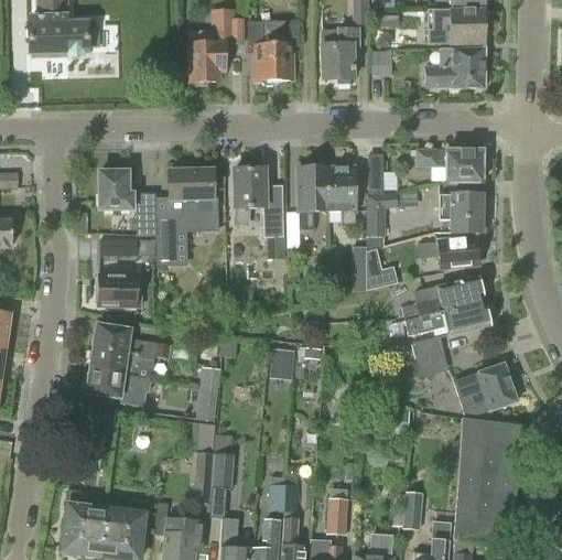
[(32,13),(32,21),(29,21),(30,50),(69,49),(69,54),(84,54),(84,49),(87,47),(86,19),(67,20),(66,0),(39,0),(40,13),(32,13)]
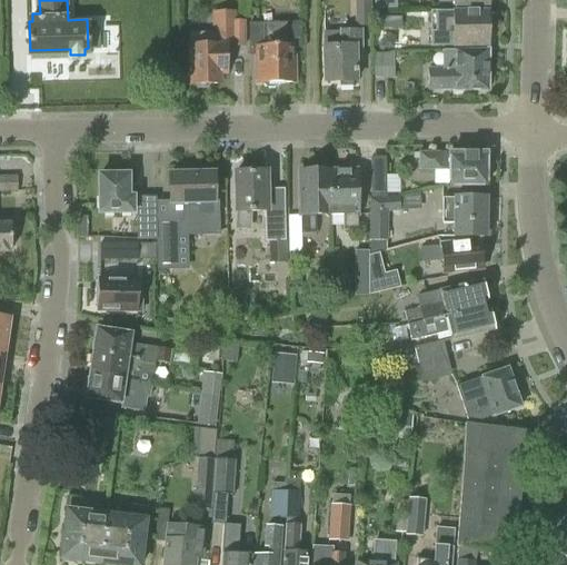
[(372,22),(371,0),(356,0),(357,22),(372,22)]
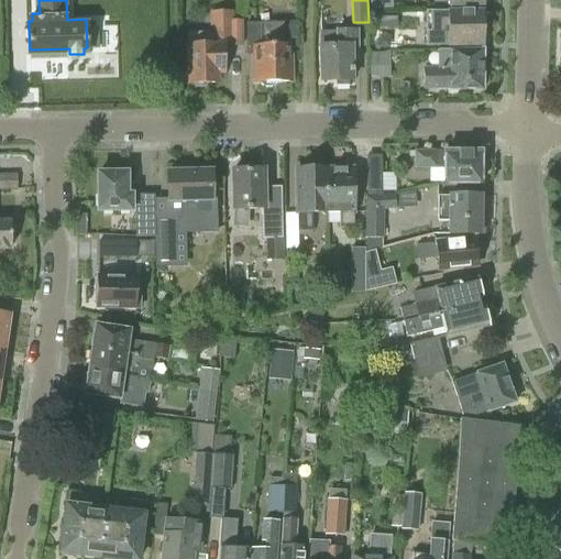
[(428,42),(449,42),(483,42),(483,7),(449,8),(449,26),(428,26),(428,42)]
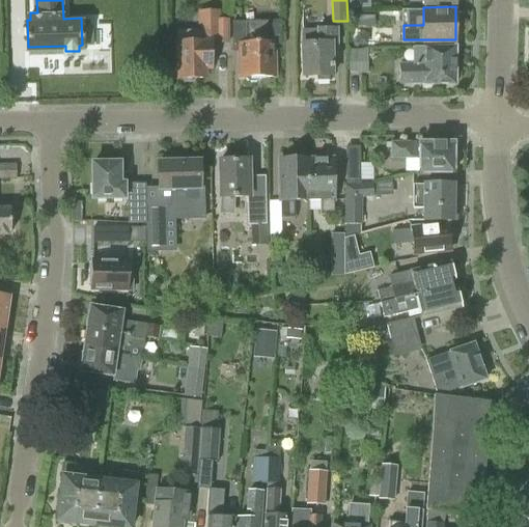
[(177,27),(178,74),(205,74),(205,64),(212,64),(211,38),(217,38),(217,37),(228,37),(228,14),(222,14),(222,7),(198,7),(199,26),(177,27)]
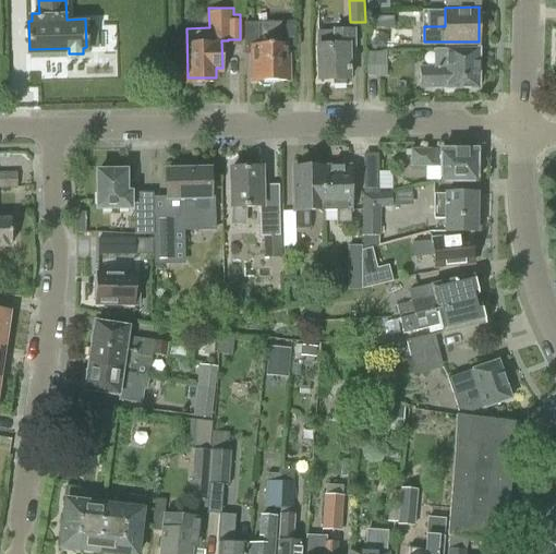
[(246,51),(251,51),(252,77),(288,76),(288,45),(298,45),(297,19),(245,20),(246,51)]
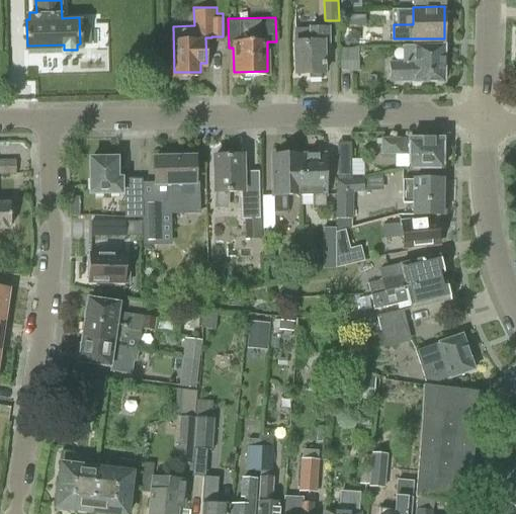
[(323,41),(332,41),(331,24),(296,25),(296,39),(294,39),(295,71),(324,70),(323,41)]
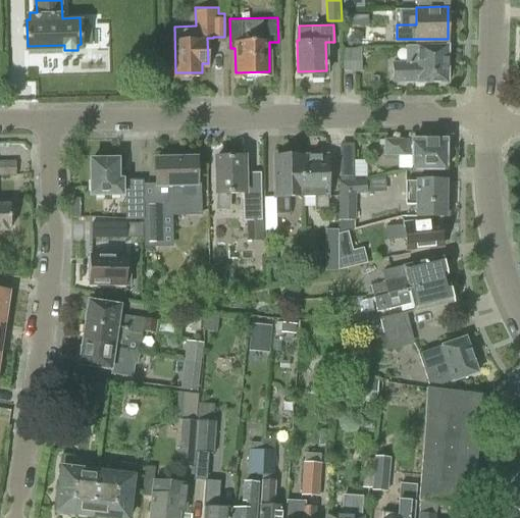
[(394,78),(417,78),(417,79),(447,79),(447,43),(417,43),(407,43),(407,59),(394,59),(394,78)]
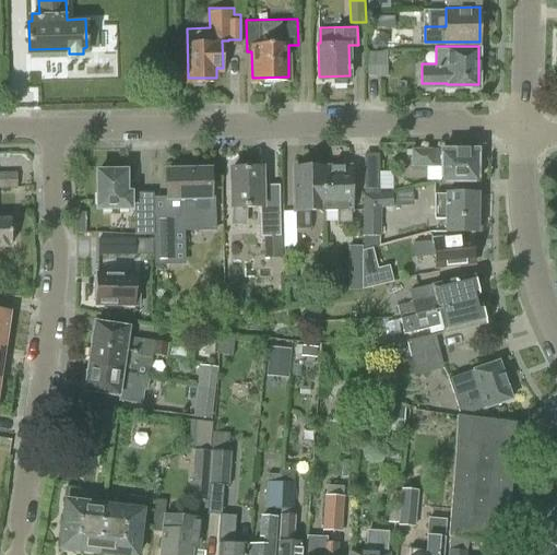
[(369,74),(389,74),(389,49),(369,49),(369,74)]
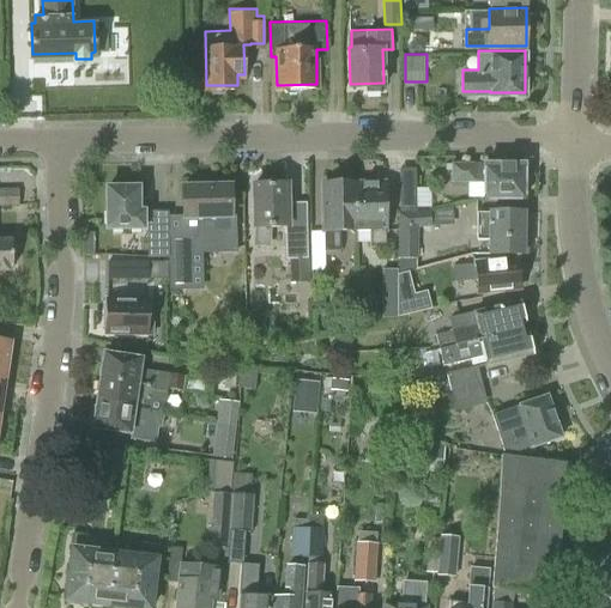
[(453,178),(485,178),(485,194),(524,194),(524,160),(453,159),(453,178)]
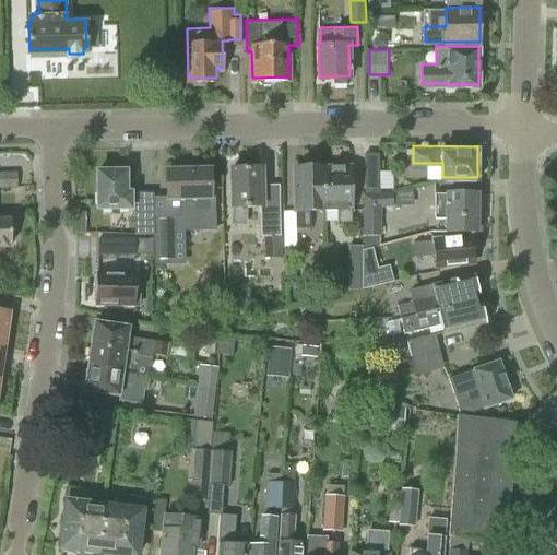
[(352,162),(323,163),(323,205),(339,205),(339,223),(353,223),(352,162)]
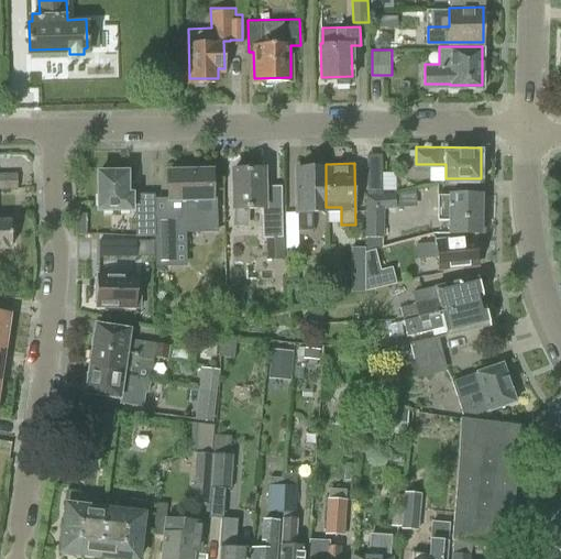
[(326,207),(326,164),(297,164),(298,228),(314,228),(314,208),(326,207)]
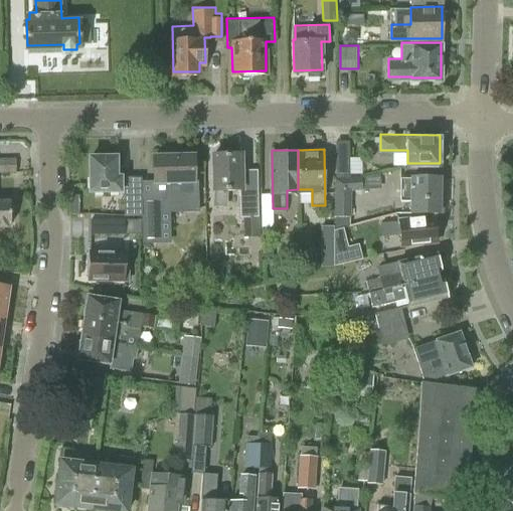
[(242,186),(243,235),(261,234),(260,168),(242,169),(241,151),(213,152),(214,187),(214,204),(228,205),(229,187),(242,186)]
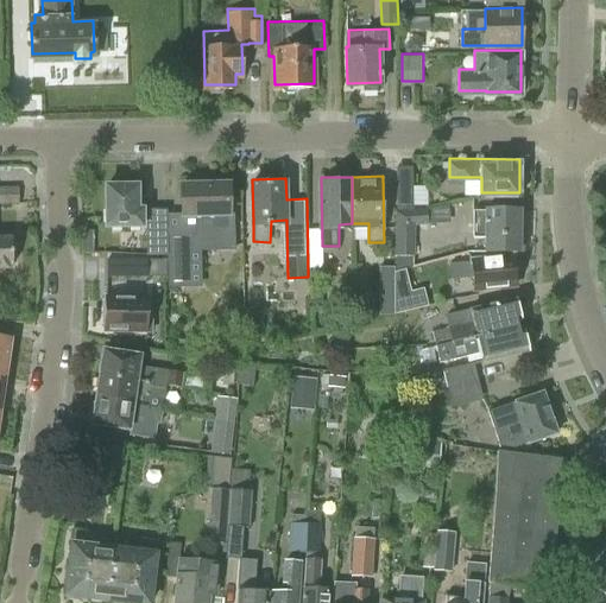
[(169,205),(168,252),(169,283),(190,281),(190,248),(235,247),(235,210),(229,210),(228,179),(183,181),(184,211),(182,211),(182,224),(169,226),(169,205)]
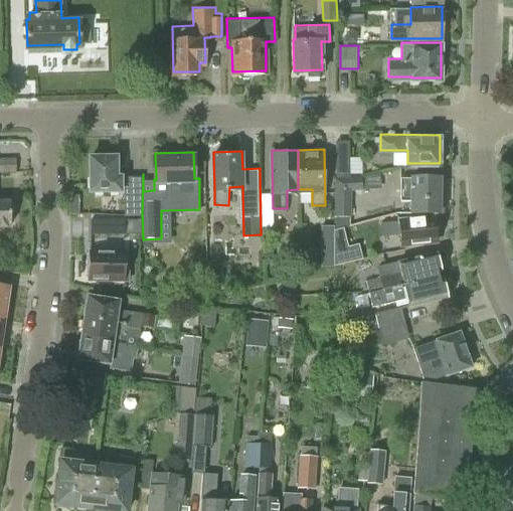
[(125,213),(142,213),(143,174),(118,174),(117,155),(92,155),(93,190),(125,189),(125,213)]
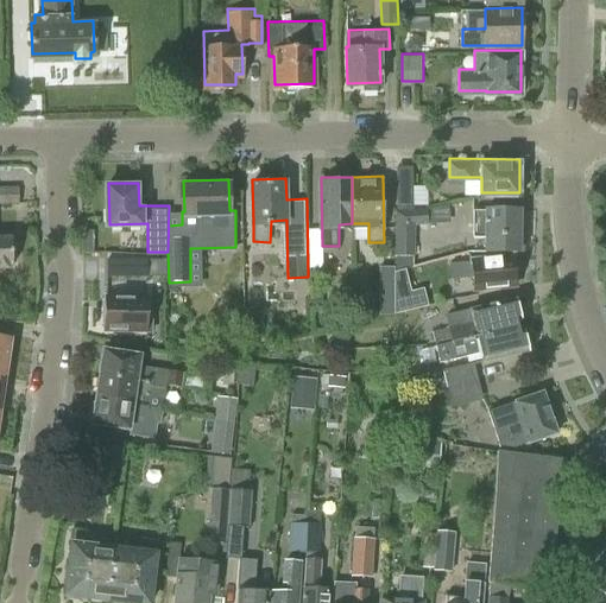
[(20,184),(0,184),(0,265),(11,265),(11,261),(14,261),(14,234),(0,234),(0,202),(21,202),(20,184)]
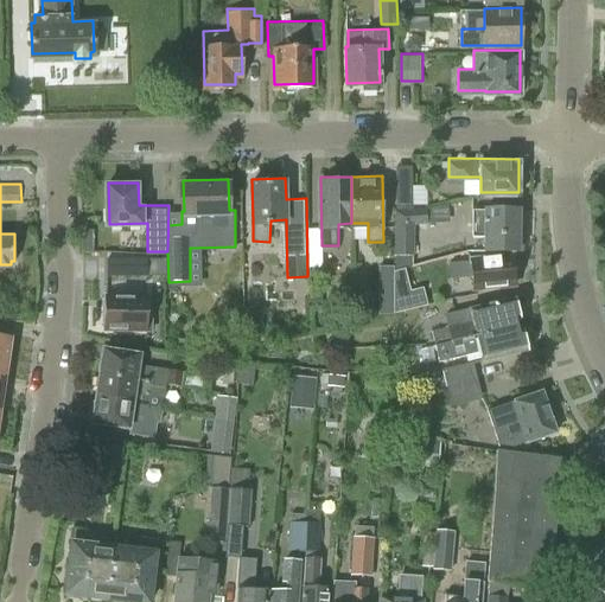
[(426,203),(397,206),(397,209),(395,209),(395,262),(415,262),(416,223),(451,221),(450,200),(426,205),(426,203)]
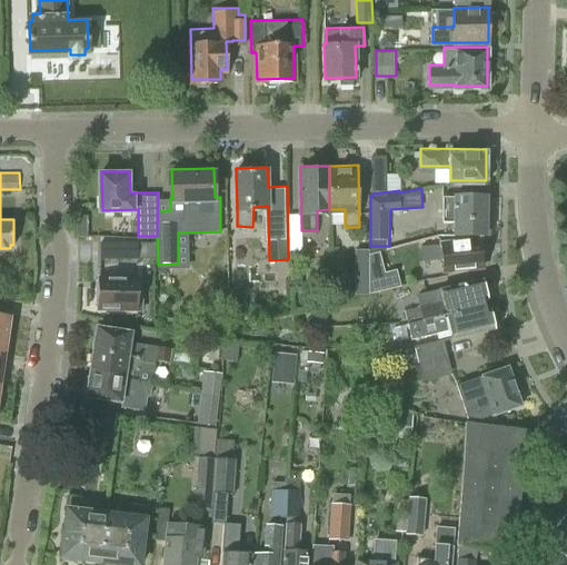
[(456,234),(487,234),(487,195),(445,195),(444,220),(456,220),(456,234)]
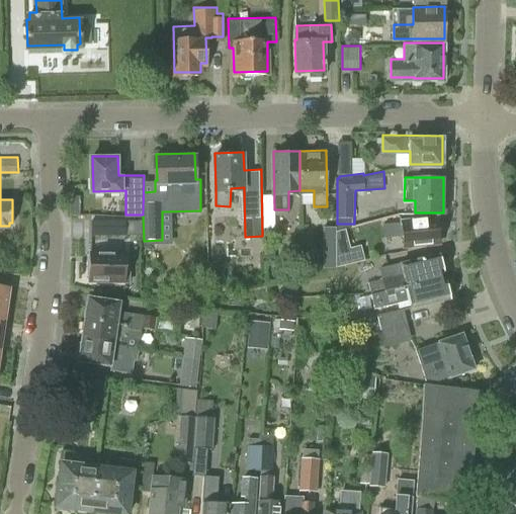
[(385,236),(403,234),(404,244),(439,240),(436,216),(417,218),(417,215),(401,217),(401,213),(383,217),(385,236)]
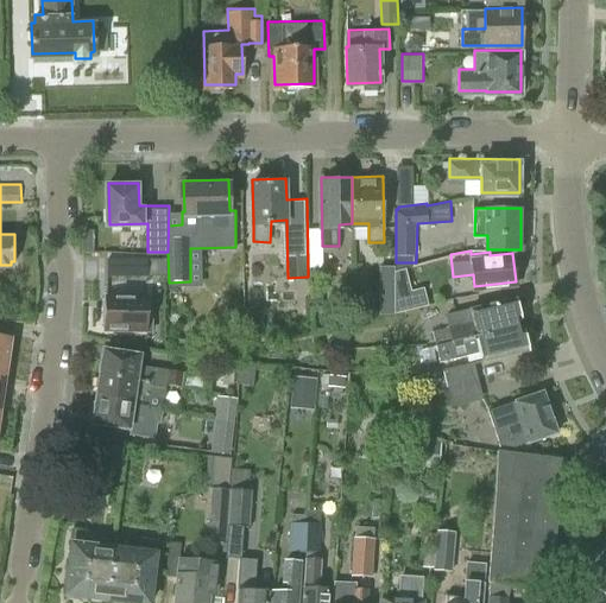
[(166,255),(108,255),(108,274),(168,275),(166,255)]
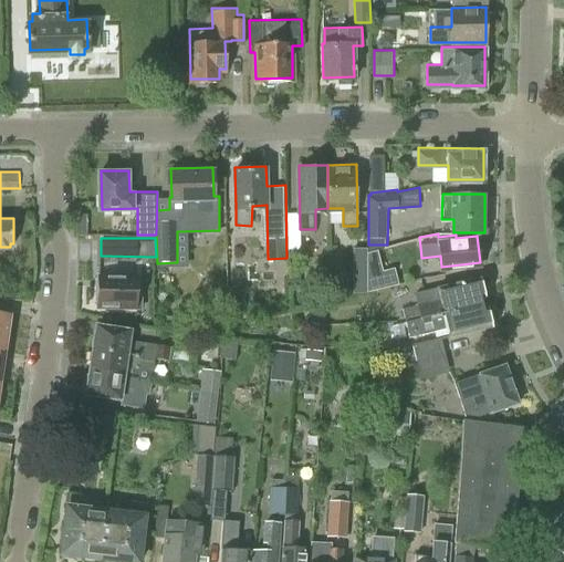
[(354,291),(366,291),(367,246),(354,247),(354,291)]
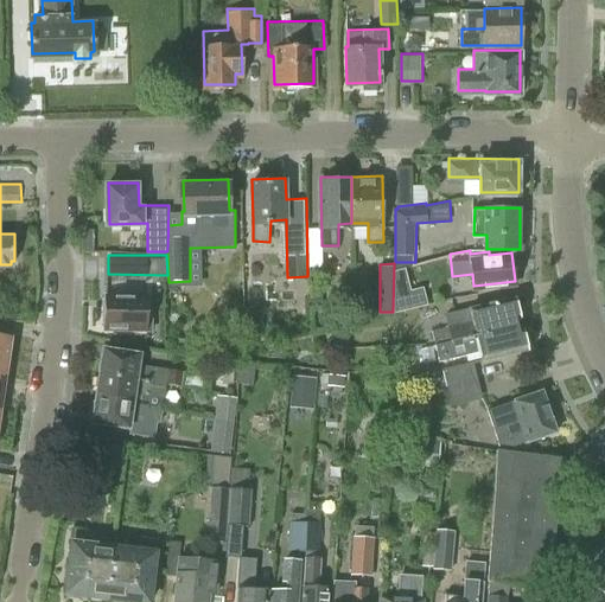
[(407,266),(396,269),(395,298),(395,312),(430,302),(425,285),(413,288),(408,270),(407,266)]
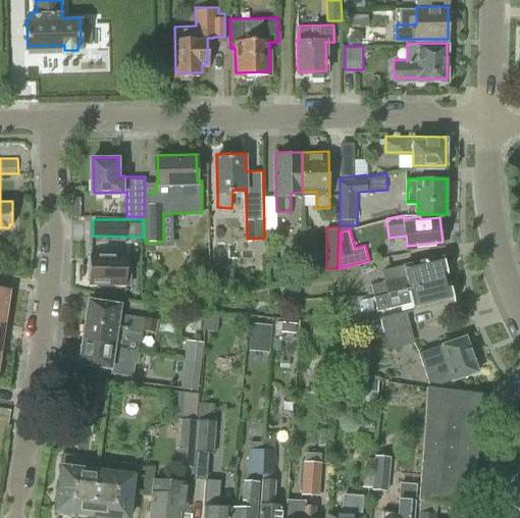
[(92,253),(92,279),(131,280),(131,266),(125,266),(125,254),(92,253)]
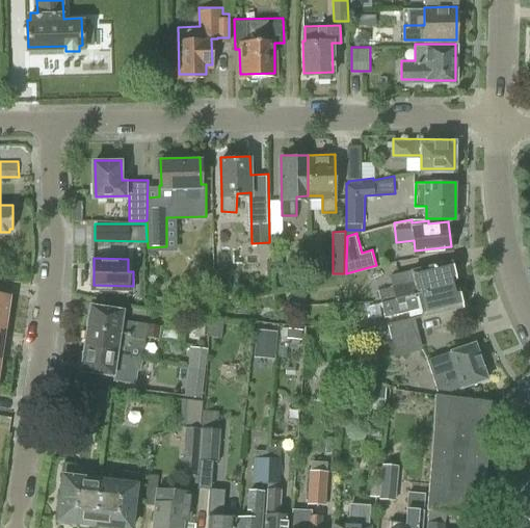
[(382,300),(458,282),(452,259),(391,274),(393,285),(379,289),(382,300)]
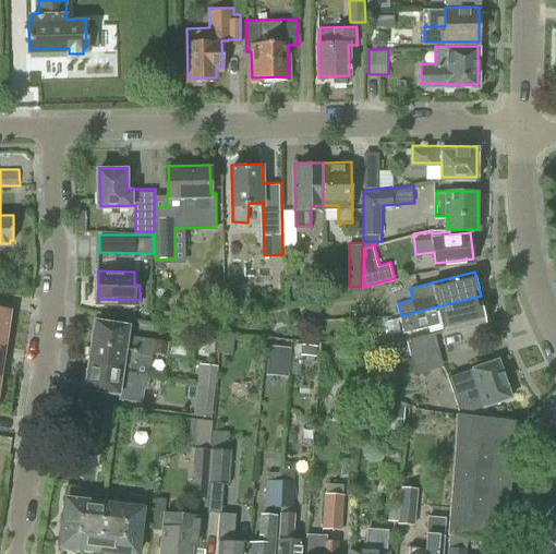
[(481,296),(401,315),(406,332),(443,322),(445,330),(487,320),(481,296)]
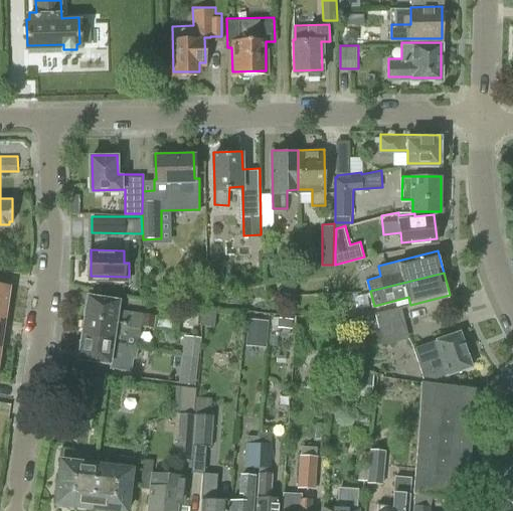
[(0,316),(5,317),(9,286),(0,284),(0,316)]
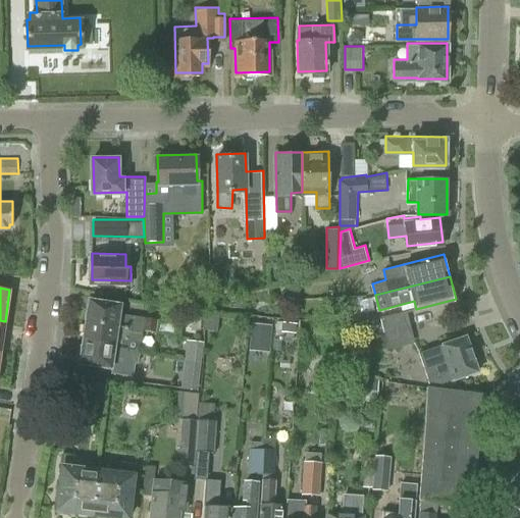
[(85,319),(86,319),(157,329),(159,318),(120,312),(121,304),(91,299),(89,309),(86,310),(85,319)]
